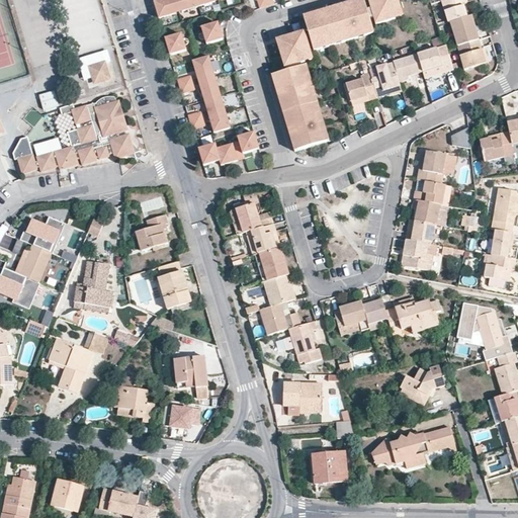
[(0,0),(0,83),(59,66),(38,0),(0,0)]
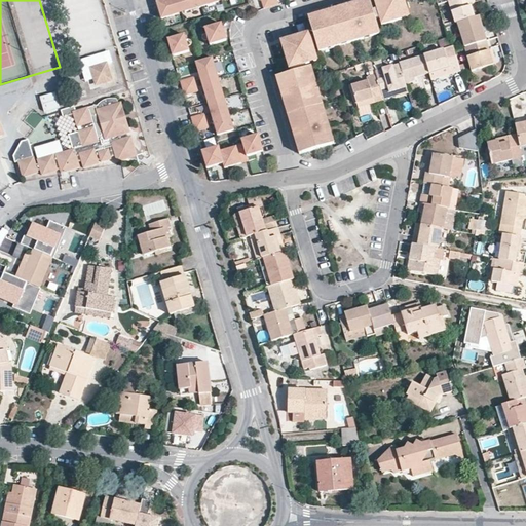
[(172,0),(172,1),(156,5),(161,21),(167,19),(226,1),(227,0),(172,0)]
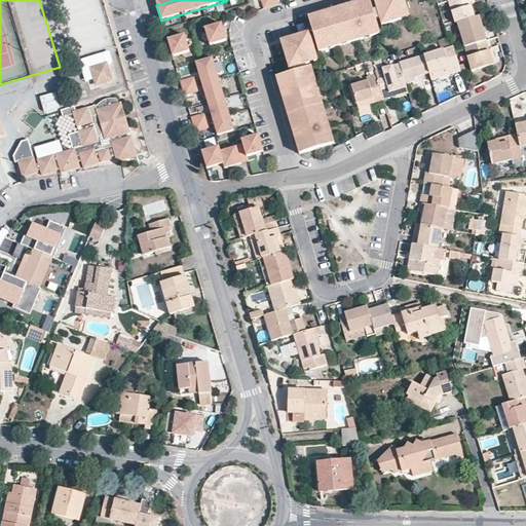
[(260,0),(264,10),(276,6),(273,0),(260,0)]
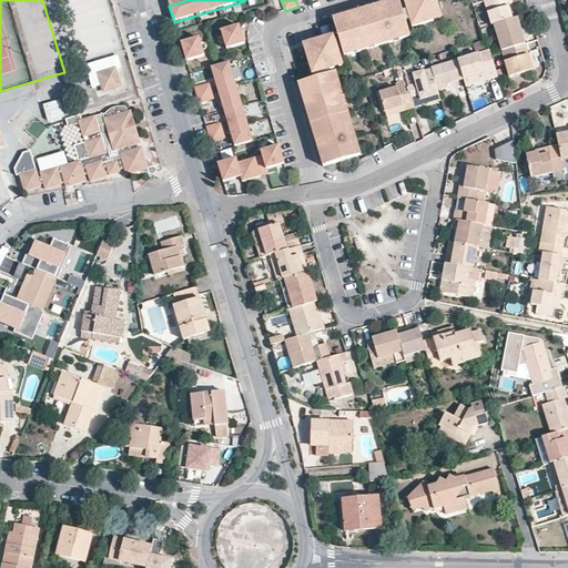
[(417,0),(421,8),(404,12),(399,0),(395,0),(335,19),(346,57),(411,37),(406,21),(411,20),(413,29),(440,20),(434,0),(417,0)]
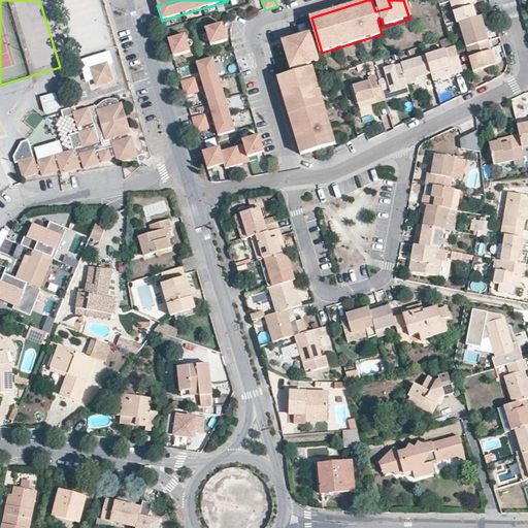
[(473,0),(460,0),(450,3),(456,26),(458,25),(473,21),(475,20),(472,6),(475,5),(473,0)]
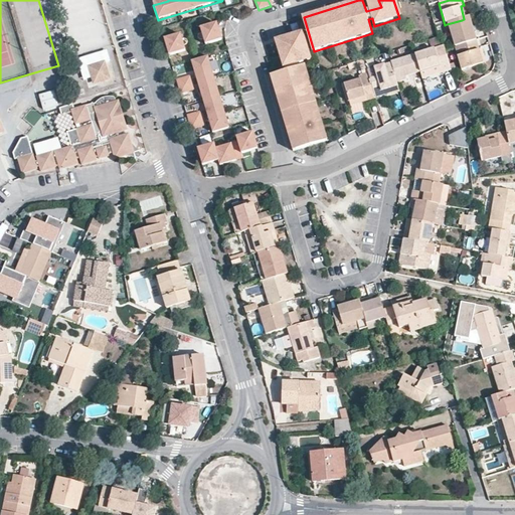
[(304,17),(295,21),(294,35),(266,42),(272,70),(302,63),(300,54),(314,51),(304,17)]
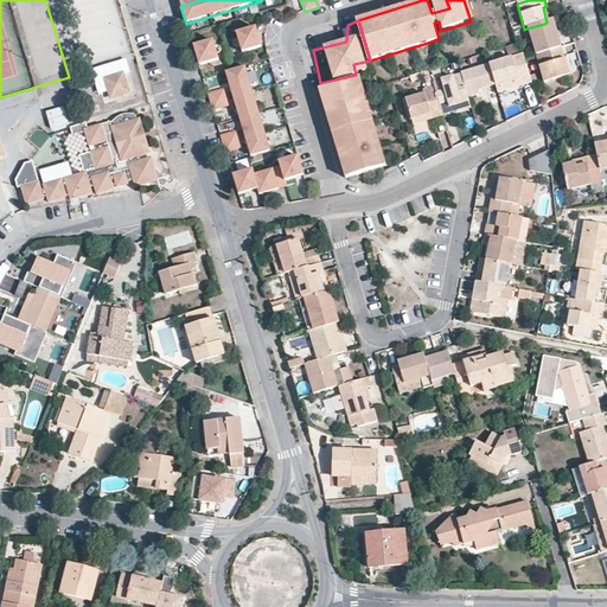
[(544,24),(526,29),(537,57),(557,51),(553,20),(547,23),(544,24)]
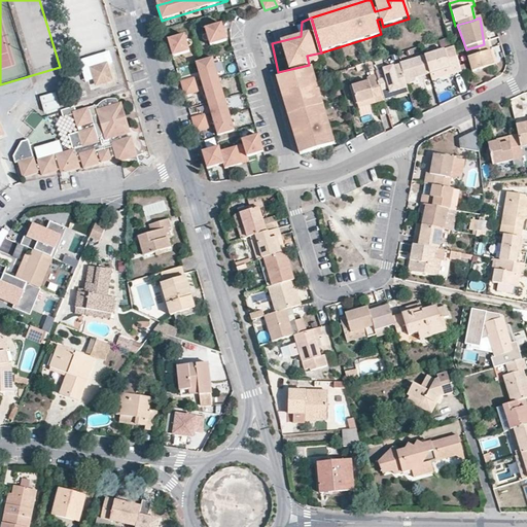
[(221,27),(207,32),(211,45),(226,40),(221,27)]
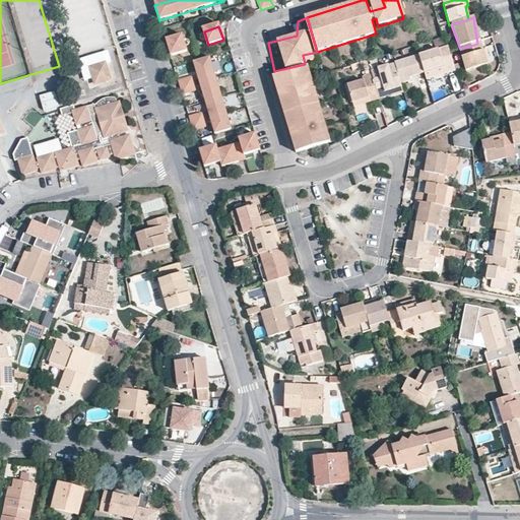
[(182,37),(166,42),(170,55),(186,50),(182,37)]
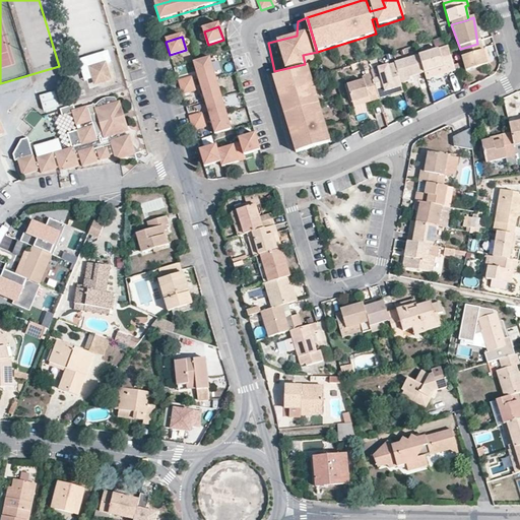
[(460,49),(458,49),(464,73),(486,67),(480,43),(479,43),(477,44),(460,49)]
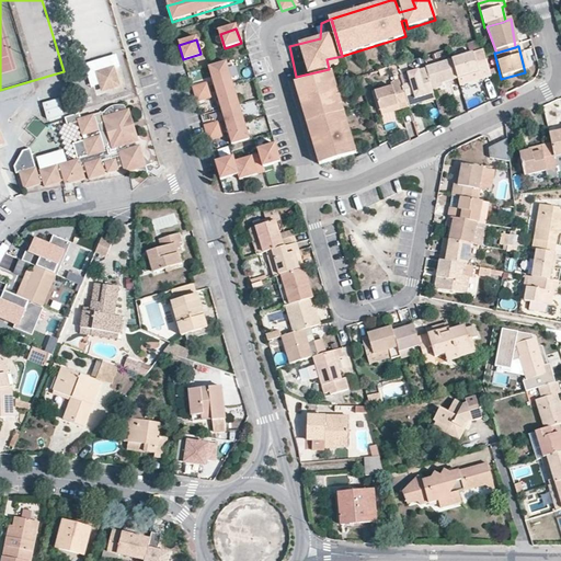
[(481,53),(451,61),(457,81),(476,75),(479,81),(490,77),(483,55),(481,53)]
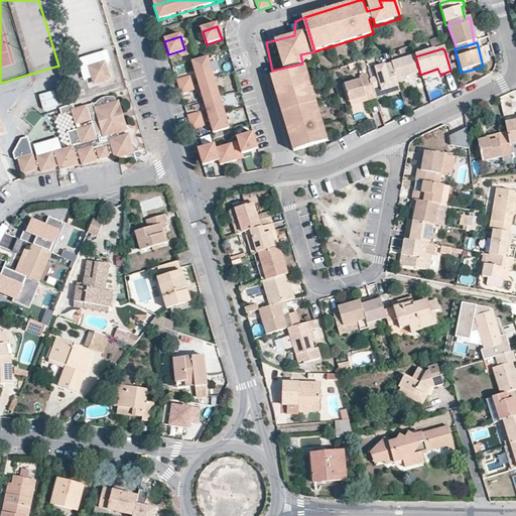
[(415,56),(391,65),(396,82),(420,75),(415,56)]
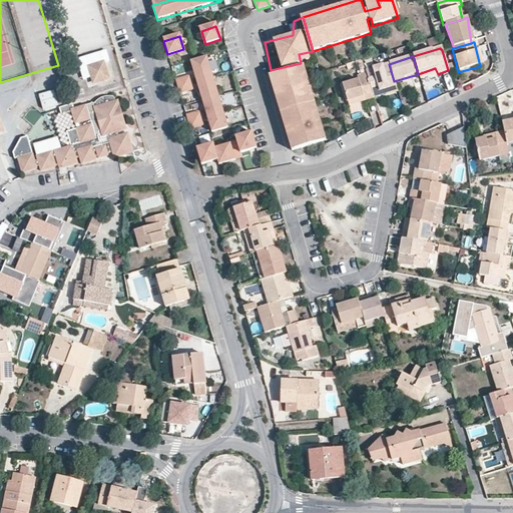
[(213,80),(199,84),(197,78),(211,74),(206,58),(191,63),(194,78),(191,79),(190,76),(176,80),(180,95),(194,91),(194,88),(198,86),(206,114),(202,116),(200,113),(187,117),(191,130),(205,125),(204,123),(208,122),(212,133),(228,127),(213,80)]
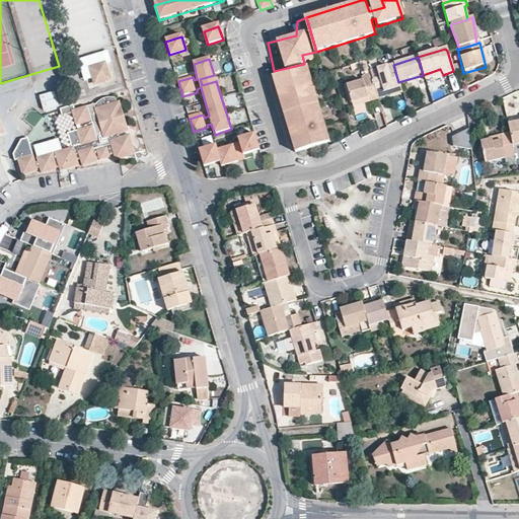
[(104,63),(90,68),(94,83),(108,79),(104,63)]
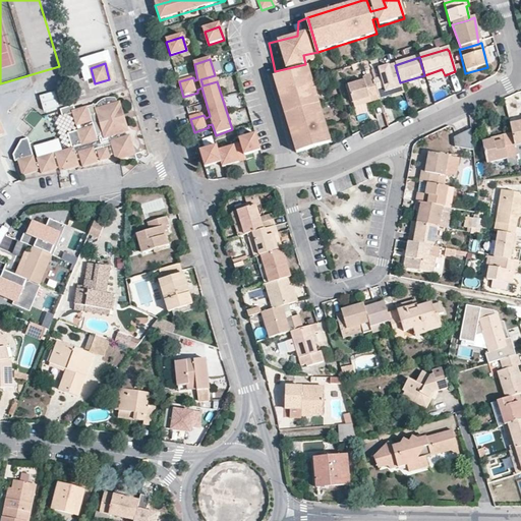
[(379,78),(373,80),(379,101),(390,97),(389,94),(403,91),(400,82),(395,65),(378,70),(379,78)]
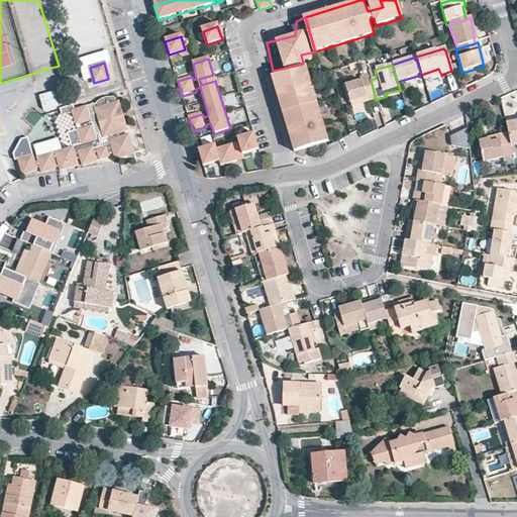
[(327,141),(305,67),(271,77),(293,150),(327,141)]
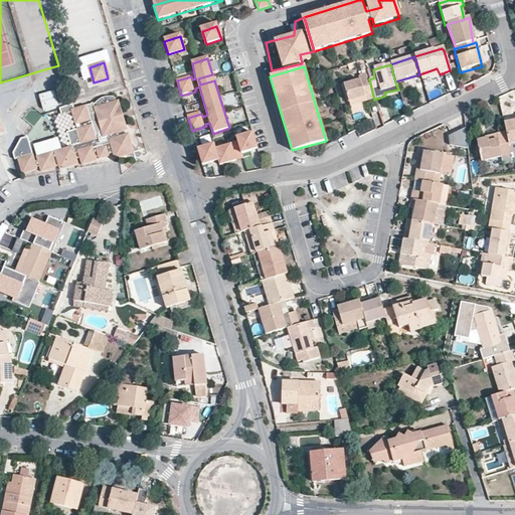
[(369,79),(368,75),(358,78),(360,81),(344,87),(348,104),(364,99),(365,104),(374,100),(369,79)]
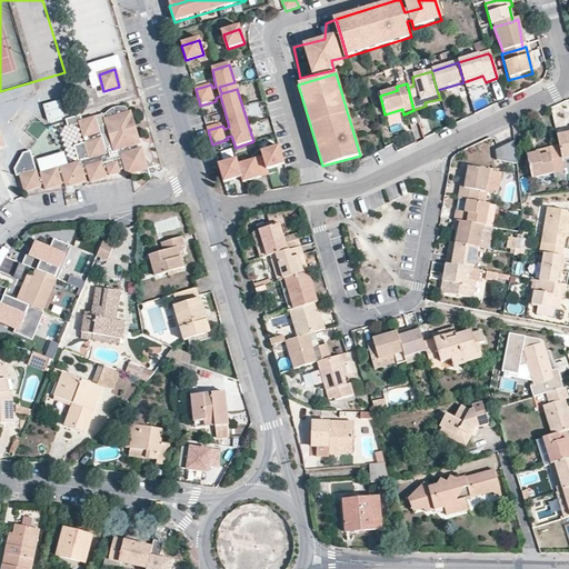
[(43,105),(49,121),(66,117),(60,99),(43,105)]
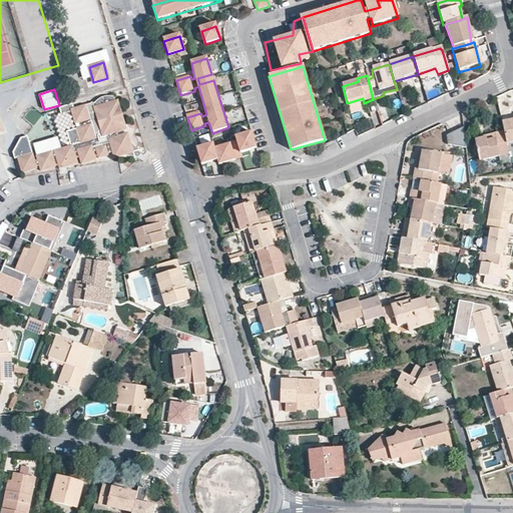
[(91,103),(70,109),(75,125),(78,124),(79,129),(76,129),(81,144),(37,158),(38,162),(34,163),(32,156),(18,160),(22,174),(37,169),(36,167),(39,166),(41,172),(55,167),(55,166),(58,165),(59,168),(77,163),(76,158),(80,157),(81,163),(96,159),(95,156),(98,155),(99,157),(108,154),(108,152),(113,151),(114,156),(124,153),(131,140),(128,131),(125,132),(124,128),(126,127),(117,97),(114,98),(113,95),(92,101),(93,104),(91,104),(91,103)]
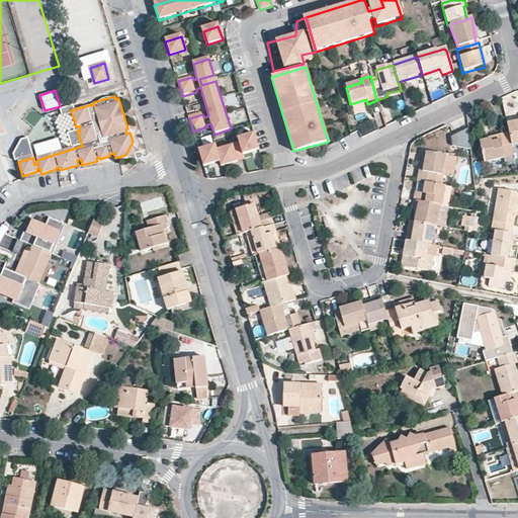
[(517,120),(507,124),(508,132),(511,145),(517,143),(517,120)]
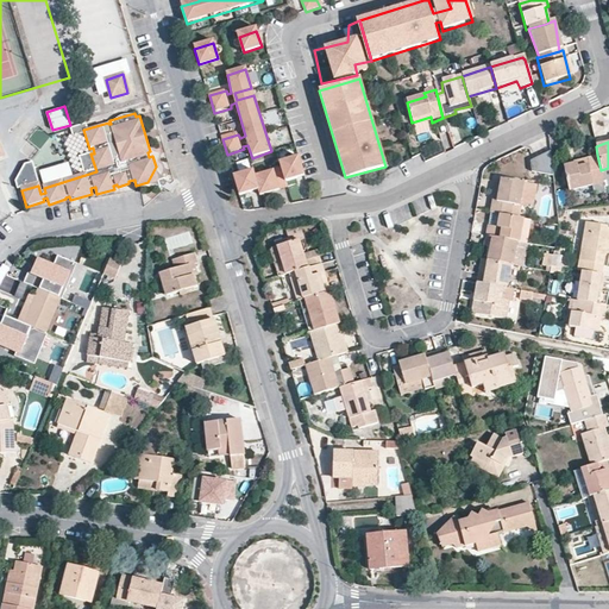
[(553,175),(551,151),(531,161),(533,177),(553,175)]
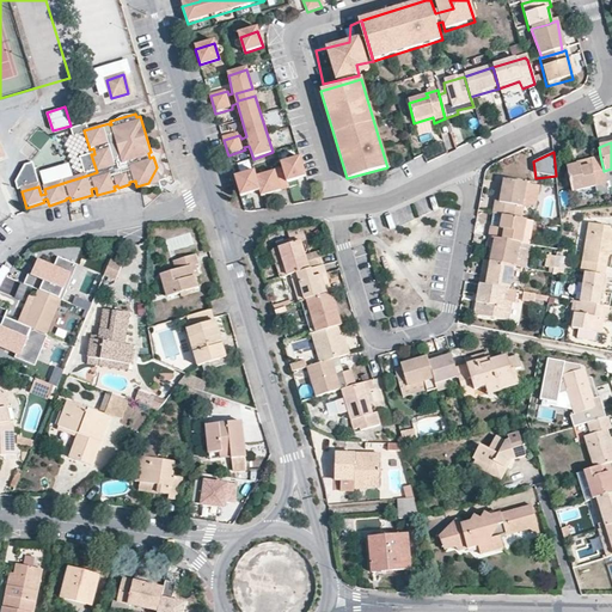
[(600,155),(567,164),(573,193),(606,185),(604,171),(600,155)]
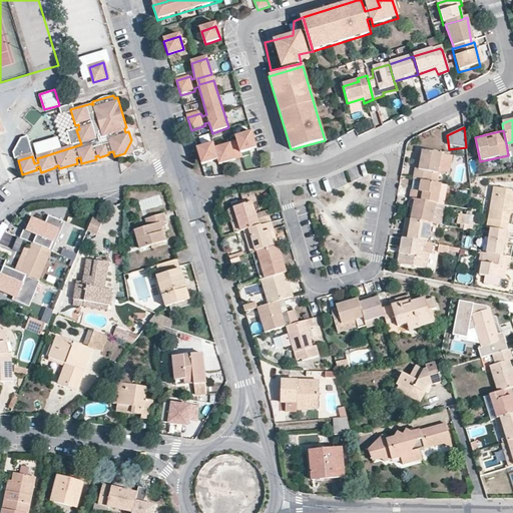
[(212,144),(197,149),(202,166),(217,160),(219,164),(242,157),(241,154),(255,149),(251,132),(235,138),(237,142),(214,150),(212,144)]
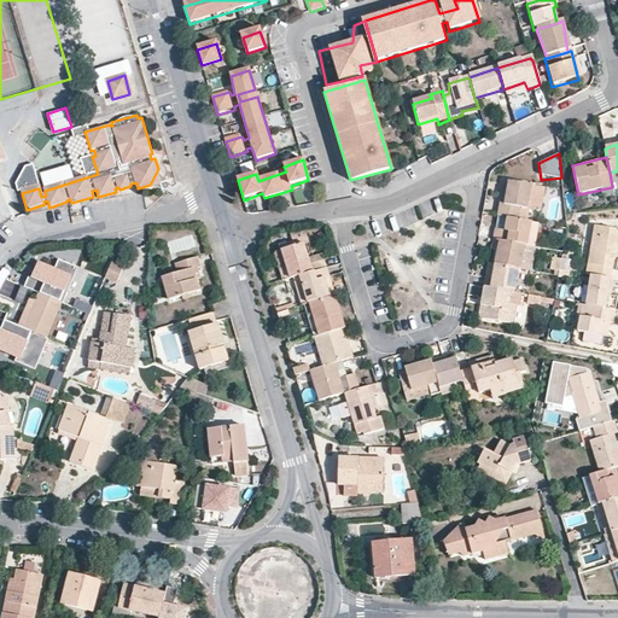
[(16,184),(18,191),(39,185),(34,163),(27,165),(16,184)]
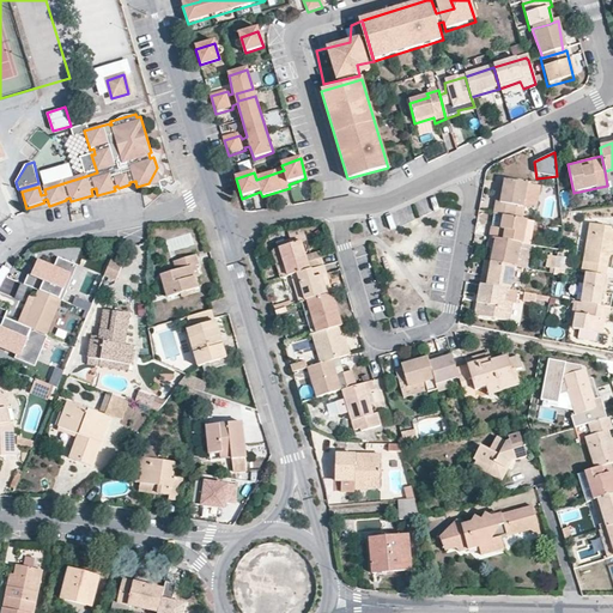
[(70,163),(40,171),(46,186),(74,177),(70,163)]
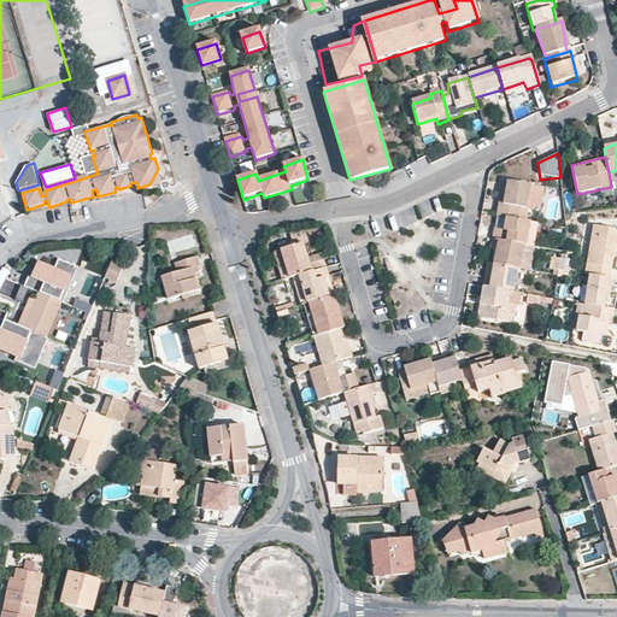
[(540,211),(546,191),(510,181),(506,192),(500,191),(495,212),(506,217),(516,219),(518,207),(540,211)]
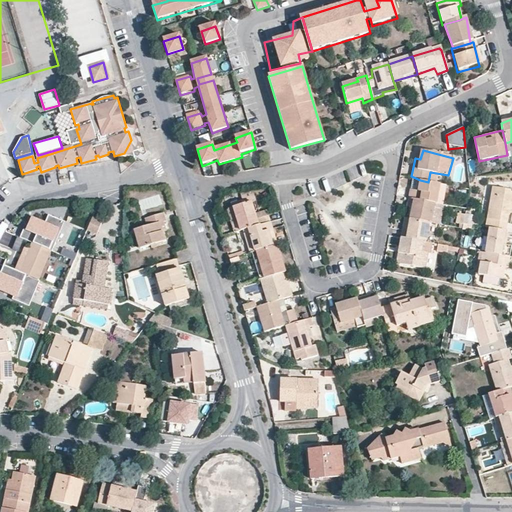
[(410,190),(409,198),(414,199),(434,203),(436,203),(439,184),(428,182),(420,180),(418,191),(410,190)]
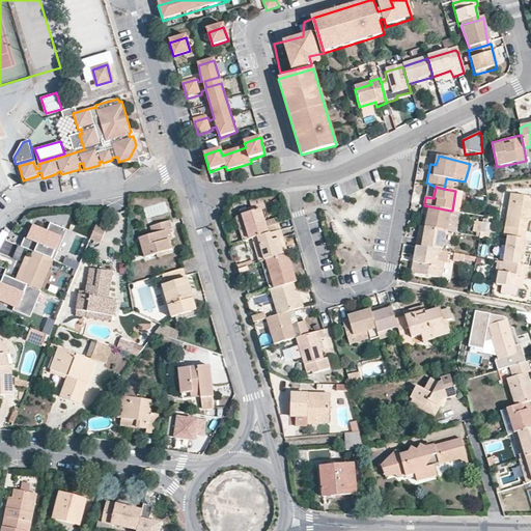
[(530,202),(530,197),(511,194),(505,227),(510,228),(508,238),(525,239),(530,202)]
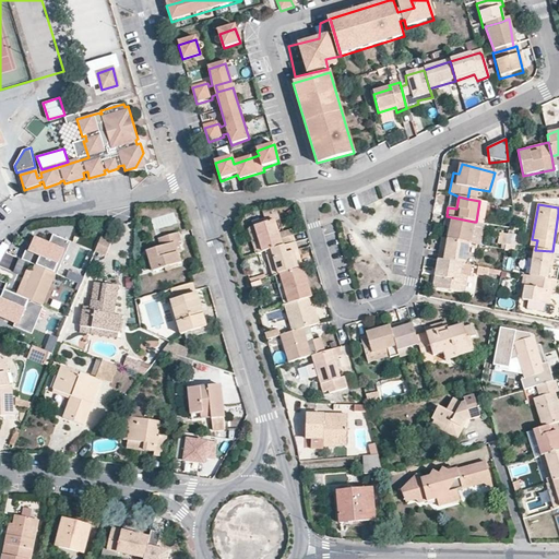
[(474,222),(452,217),(449,239),(468,242),(471,242),(474,222)]
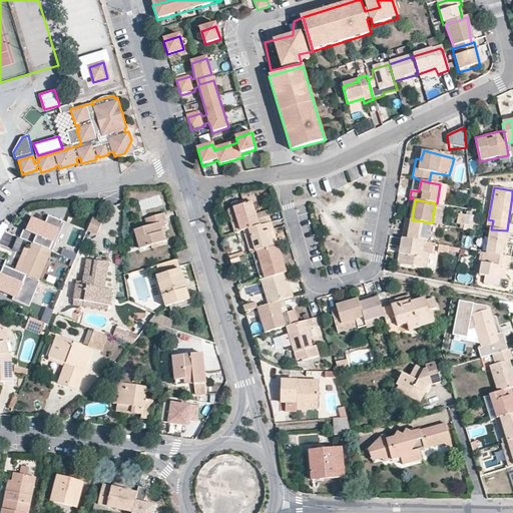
[(243,230),(271,221),(269,214),(257,218),(251,202),(234,207),(241,230),(243,230)]
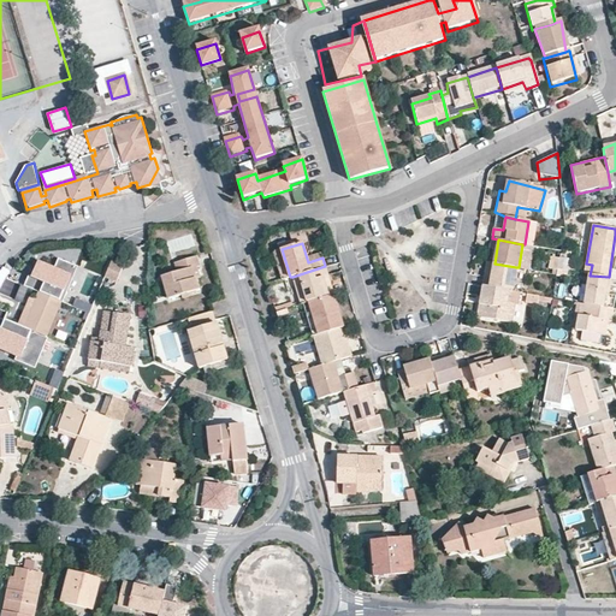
[(176,264),(178,272),(197,266),(197,256),(176,264)]
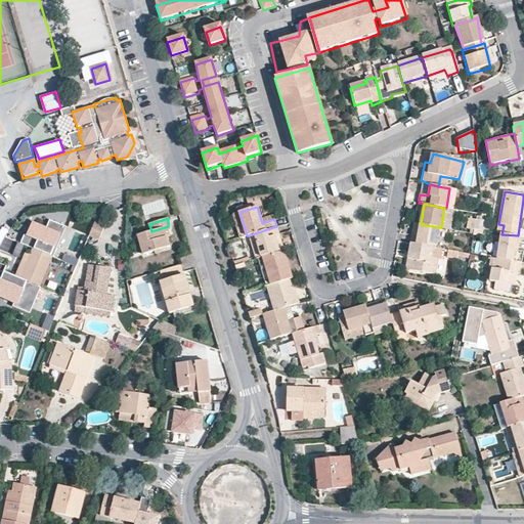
[(469,218),(466,227),(479,231),(482,222),(469,218)]
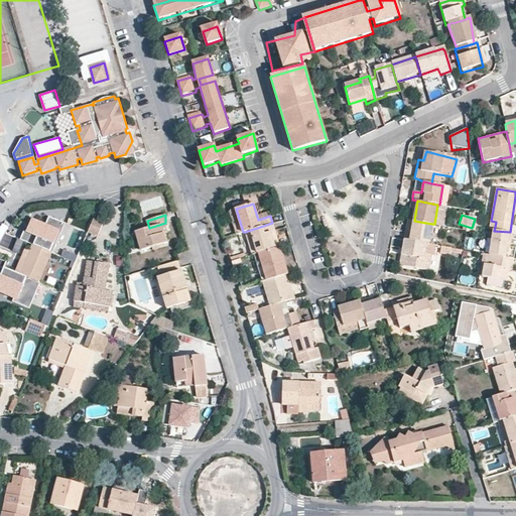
[(86,216),(80,229),(97,238),(104,223),(86,216)]
